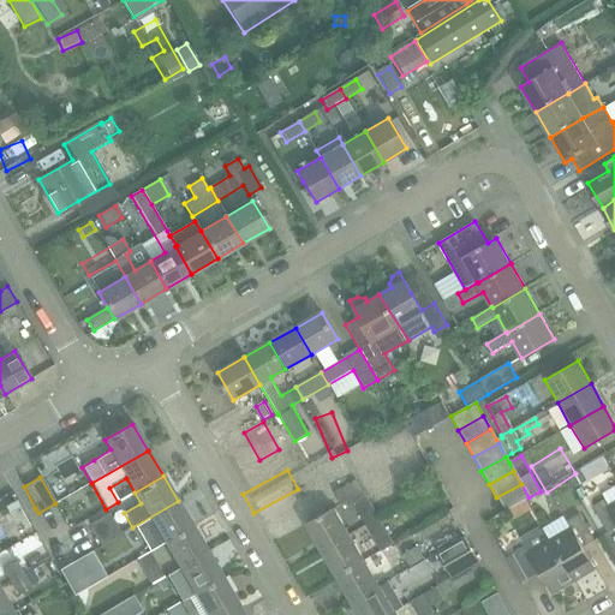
[(365,525),(378,517),(358,481),(335,493),(342,505),(351,500),(365,525)]
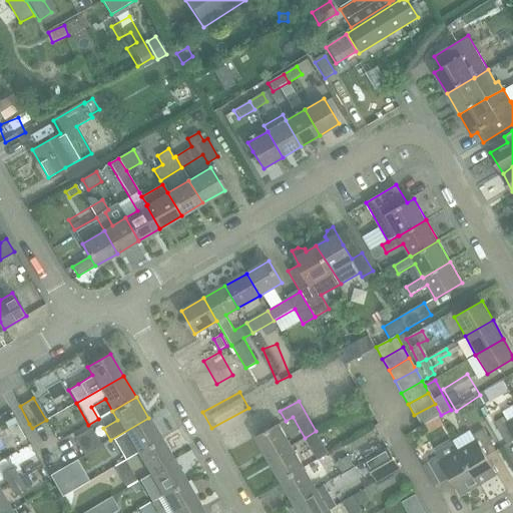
[(420,427),(441,415),(435,404),(414,415),(420,427)]
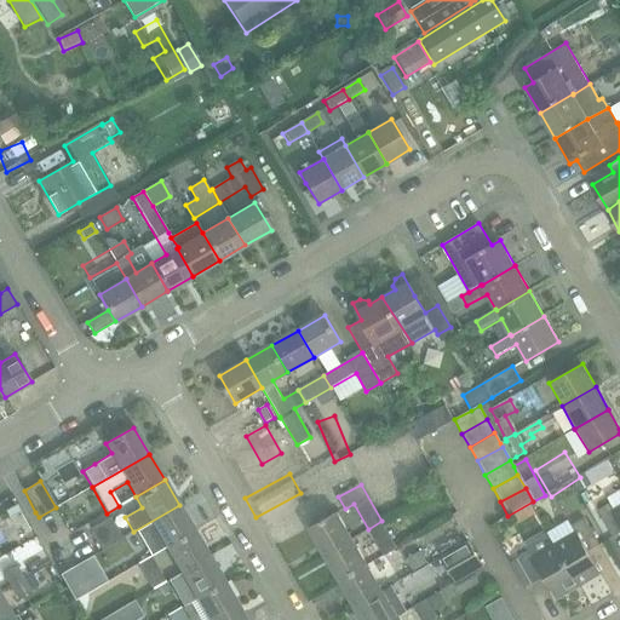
[(597,510),(601,516),(613,537),(619,532),(619,504),(610,510),(607,504),(597,510)]
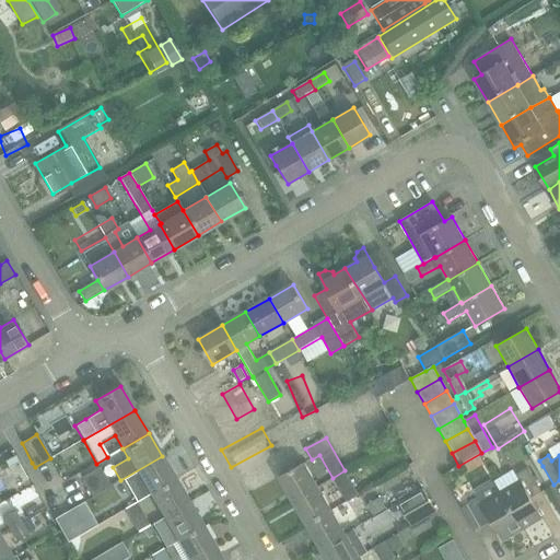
[(14,456),(4,463),(8,468),(18,463),(14,456)]
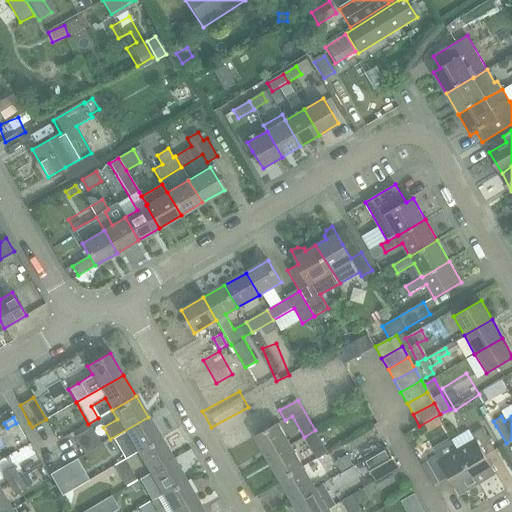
[(101,445),(84,454),(82,456),(87,464),(92,473),(112,461),(115,465),(123,460),(116,447),(129,439),(136,452),(160,439),(148,417),(110,439),(101,445)]
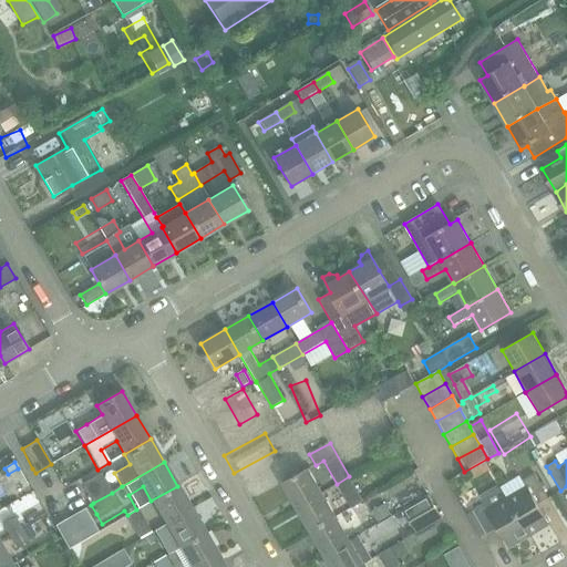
[(282,483),(297,507),(321,493),(307,468),(282,483)]
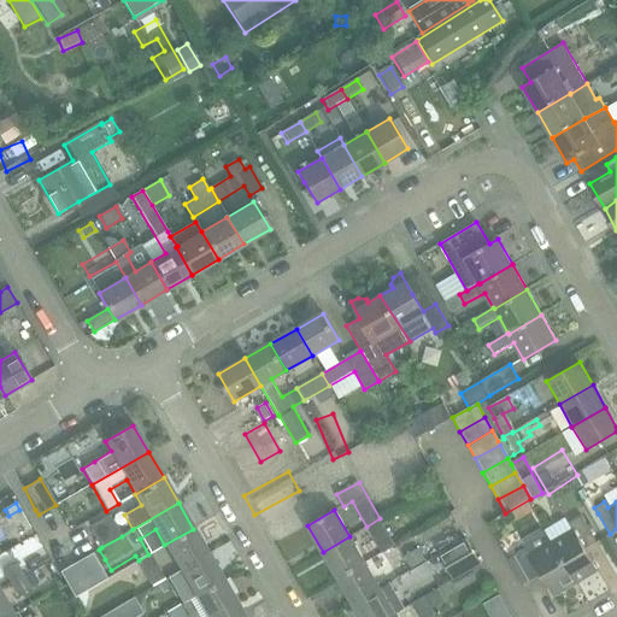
[(548,542),(573,585),(598,570),(585,548),(597,541),(581,515),(565,523),(569,530),(548,542)]
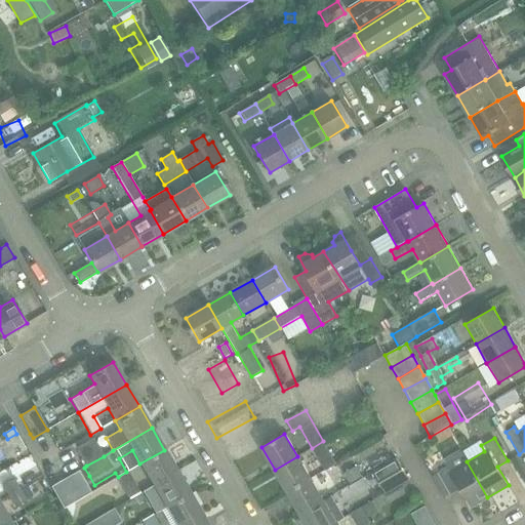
[(77,448),(86,466),(104,456),(93,439),(77,448)]
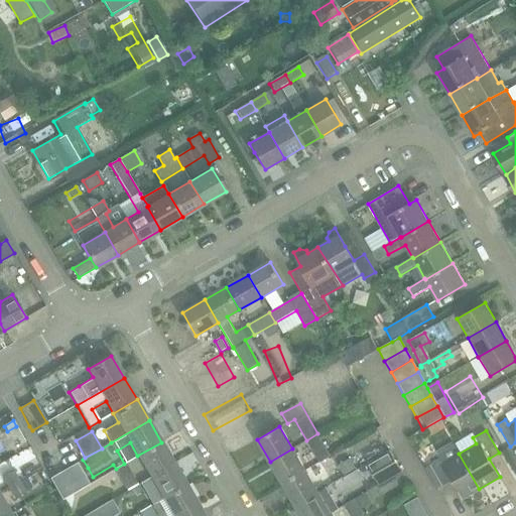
[(319,462),(331,456),(317,433),(306,440),(319,462)]
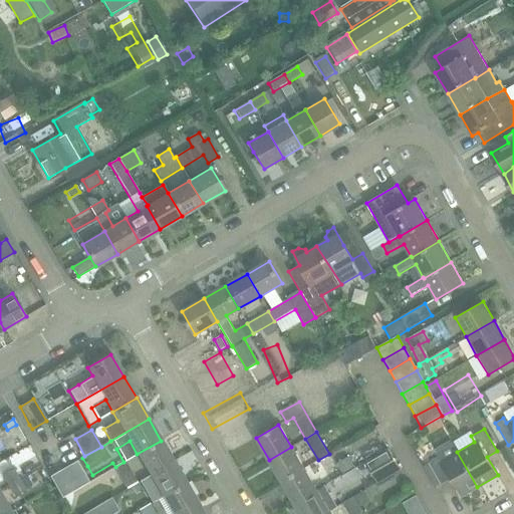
[(150,476),(174,462),(161,441),(137,454),(150,476)]
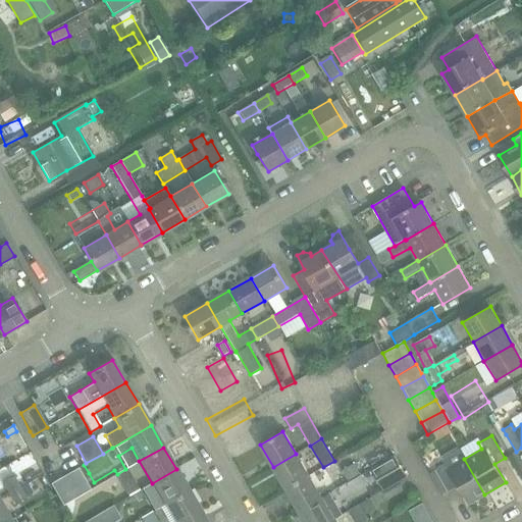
[(484,494),(464,459),(458,450),(442,459),(445,463),(434,469),(448,491),(458,485),(468,504),(484,494)]
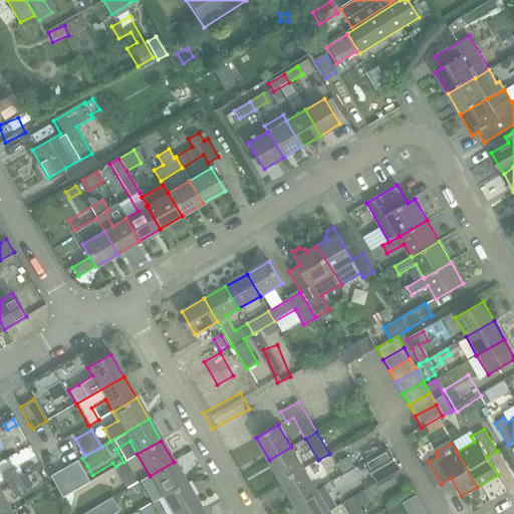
[(281,481),(304,468),(291,447),(269,460),(281,481)]
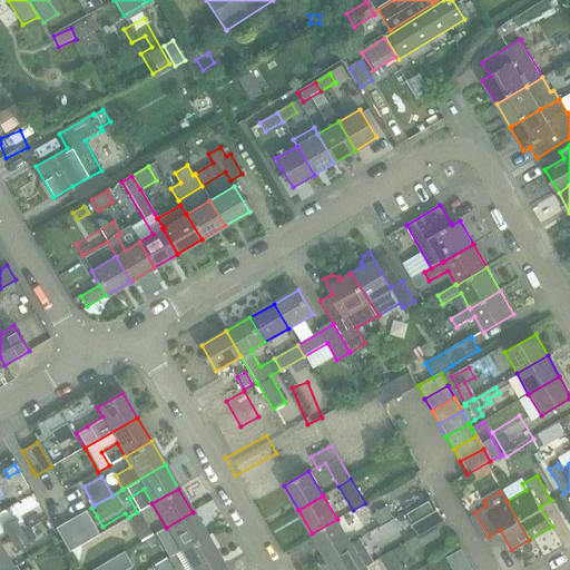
[(418,538),(443,523),(429,498),(403,512),(418,538)]
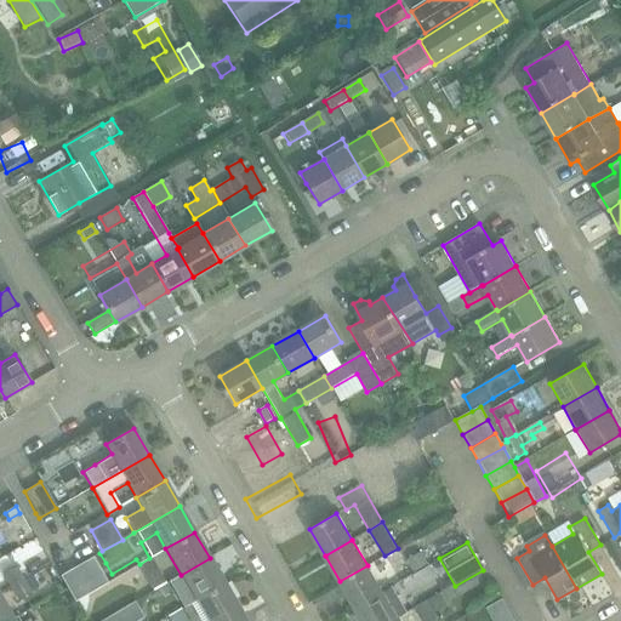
[(421,553),(408,562),(415,573),(428,565),(421,553)]
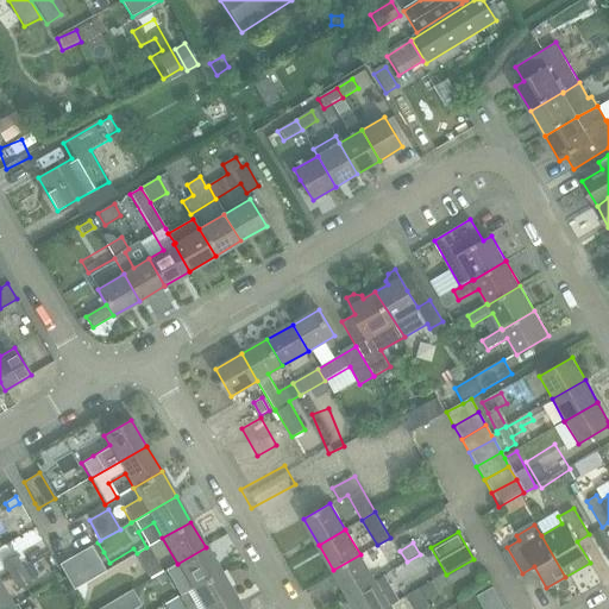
[(146,547),(137,553),(151,578),(162,572),(146,547)]
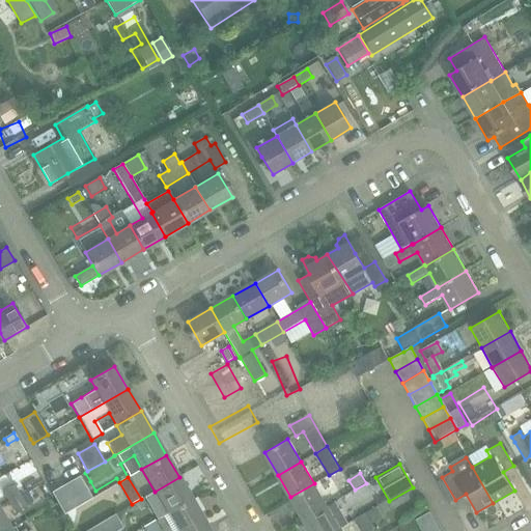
[(167,513),(192,499),(179,477),(155,492),(167,513)]
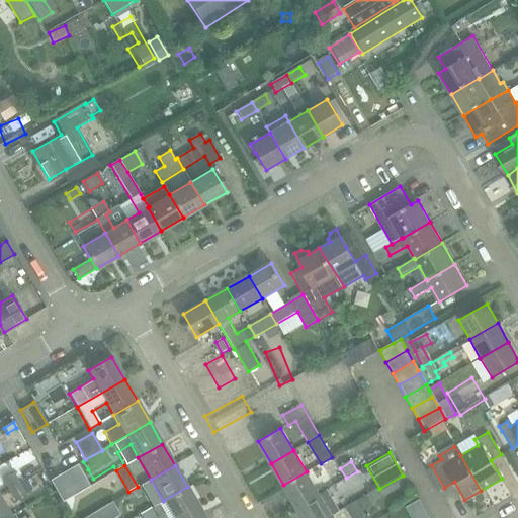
[(283,485),(296,507),(319,494),(307,471),(283,485)]
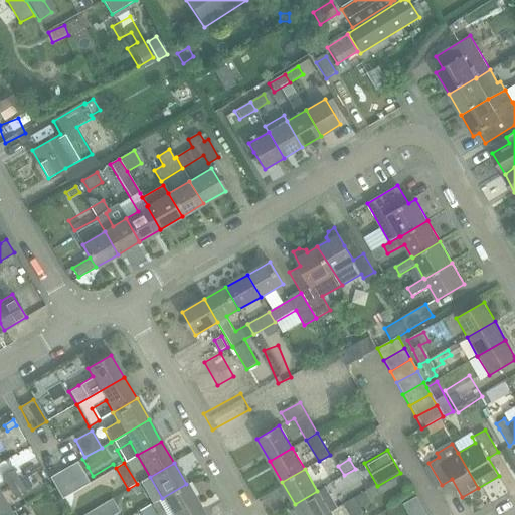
[(14,498),(25,492),(27,491),(15,470),(2,477),(14,498)]
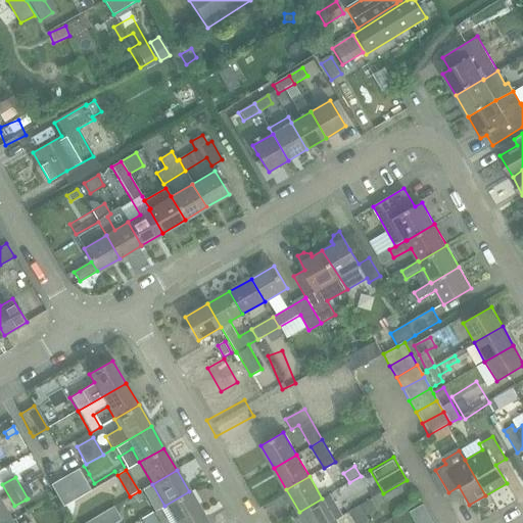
[(164,506),(174,522),(185,522),(201,514),(189,491),(164,506)]
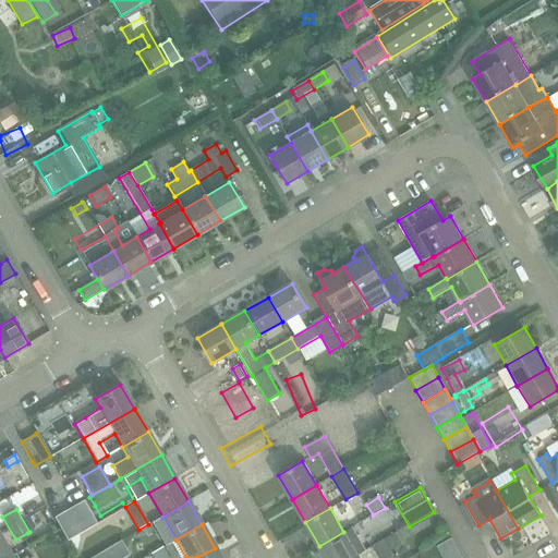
[(326,557),(352,557),(366,550),(353,528),(344,533),(343,532),(319,546),(326,557)]
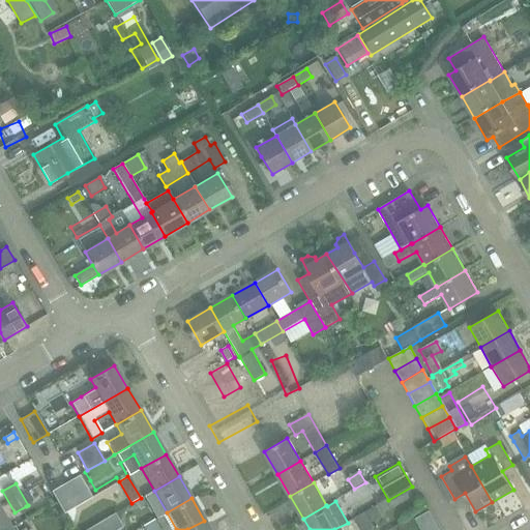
[(376,505),(363,512),(353,519),(359,529),(374,529),(371,524),(382,517),(376,505)]
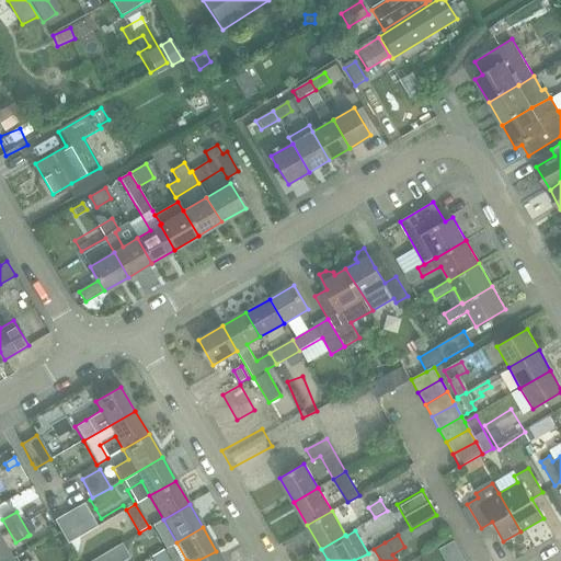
[(0,560),(7,560),(11,559),(0,540),(0,560)]
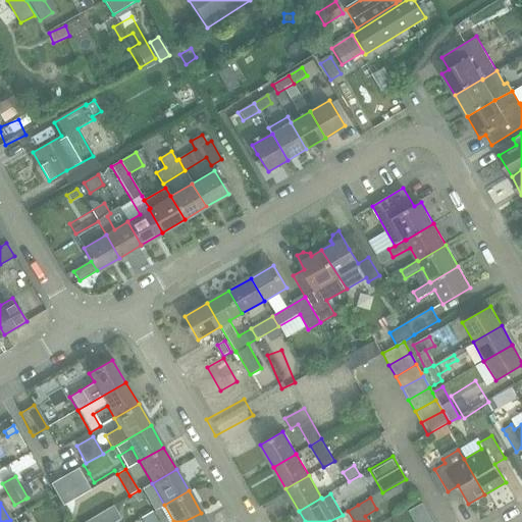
[(421,506),(410,512),(416,521),(433,521),(423,504),(421,506)]
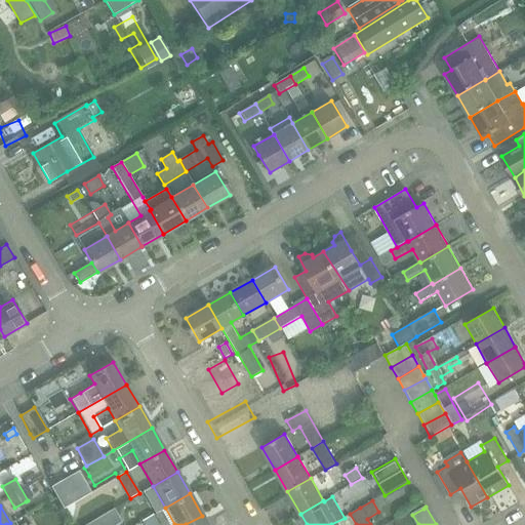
[(157,524),(152,516),(143,521),(145,524),(157,524)]
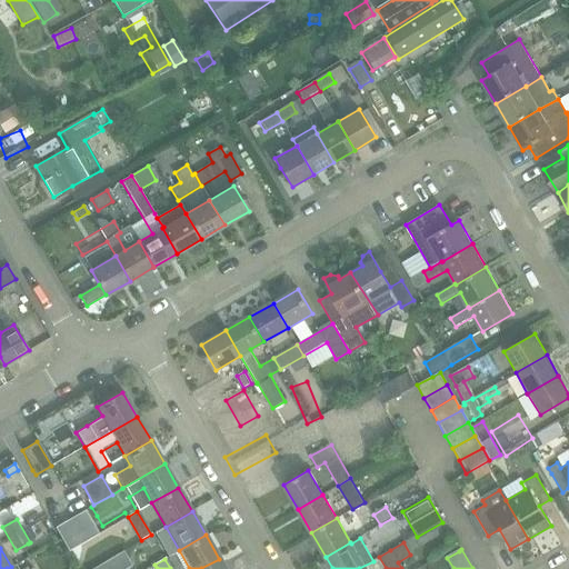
[(225,568),(219,559),(201,568),(225,568)]
